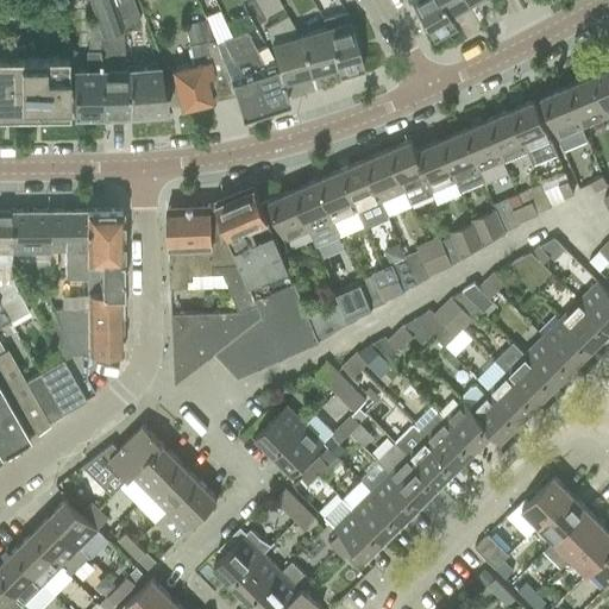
[(87,0),(99,31),(100,37),(121,29),(139,22),(131,0),(87,0)]
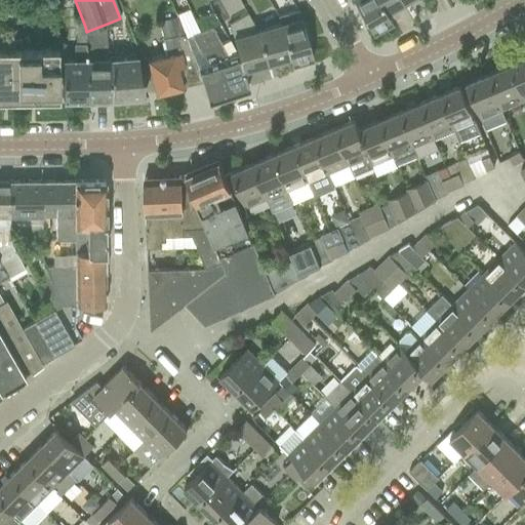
[(390,22),(376,0),(352,0),(354,3),(352,4),(357,12),(359,11),(371,33),(390,22)]
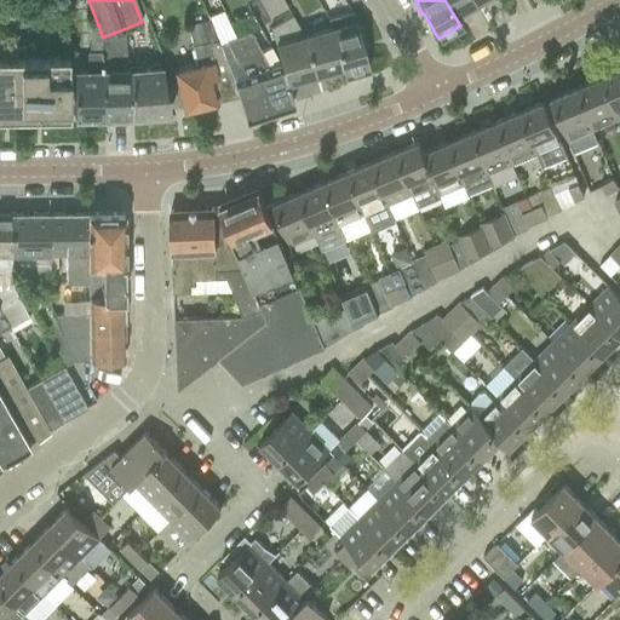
[(471,0),(445,0),(460,26),(461,26),(455,13),(474,3),(471,0)]
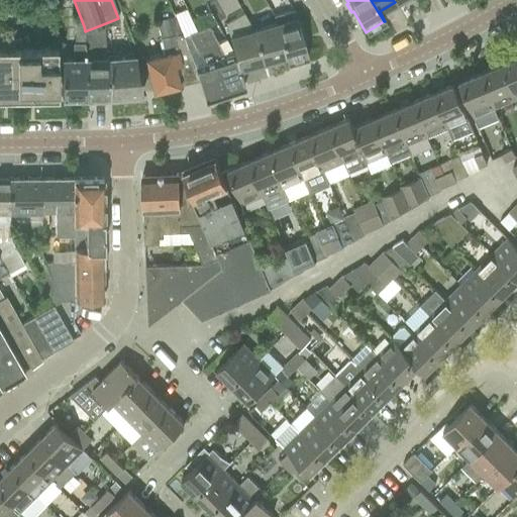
[(274,16),(273,16),(276,24),(284,56),(286,63),(289,62),(307,57),(301,35),(300,33),(302,32),(300,24),(297,25),(293,10),(293,11),(274,16)]
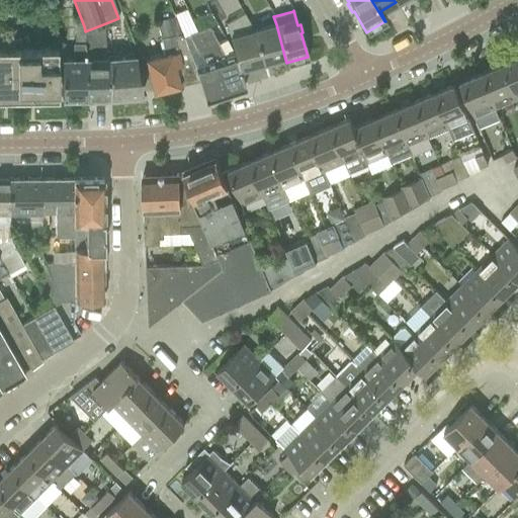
[(174,16),(169,18),(171,24),(176,45),(181,65),(175,66),(179,86),(199,81),(203,96),(204,100),(225,94),(213,60),(197,30),(188,33),(202,62),(193,65),(177,23),(174,16)]
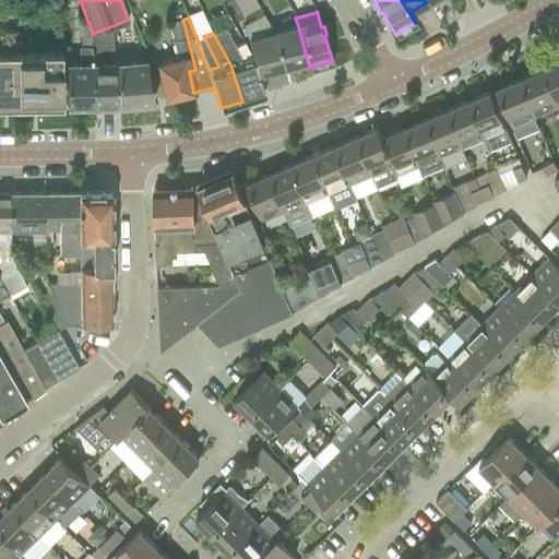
[(177,57),(156,62),(161,79),(166,99),(193,93),(189,71),(195,70),(193,64),(190,48),(185,26),(182,20),(168,23),(173,40),(177,57)]
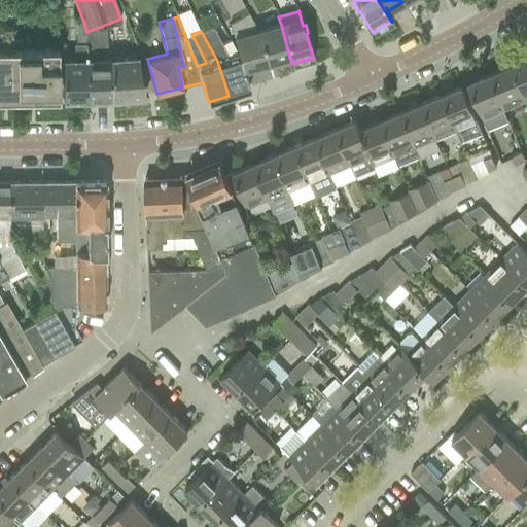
[(88,34),(85,44),(85,58),(105,58),(106,58),(105,25),(86,32),(88,33),(88,34)]
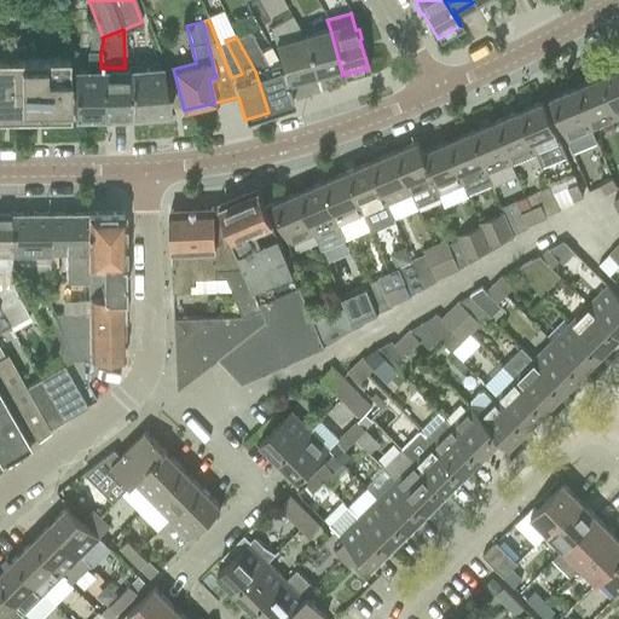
[(327,30),(302,36),(314,79),(325,75),(324,71),(335,69),(340,68),(340,67),(330,29),(329,29),(327,30)]
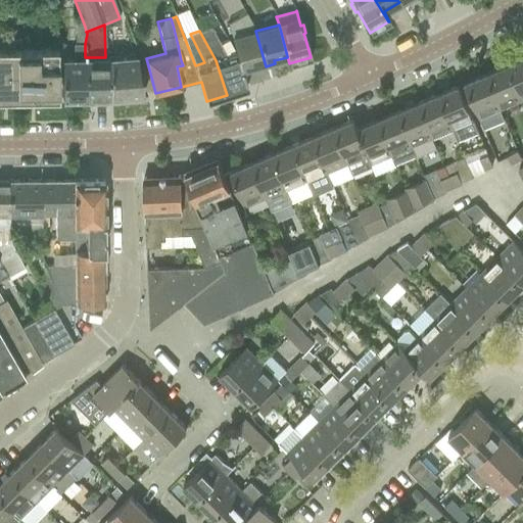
[(210,27),(199,31),(216,60),(227,95),(247,88),(241,69),(235,53),(228,40),(220,44),(210,27)]
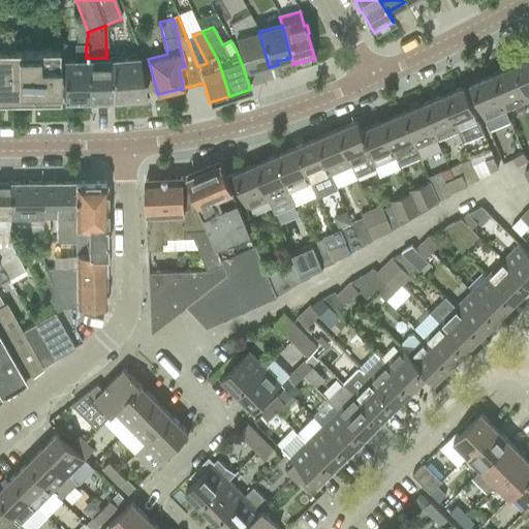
[(269,67),(258,31),(235,38),(244,70),(258,66),(259,69),(269,67)]
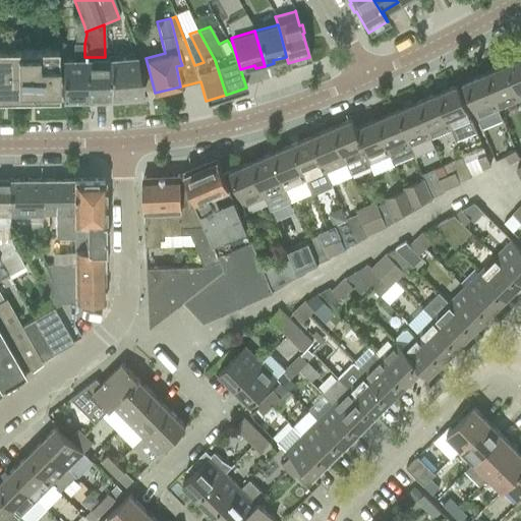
[(87,33),(77,33),(77,44),(84,44),(87,34),(87,33)]
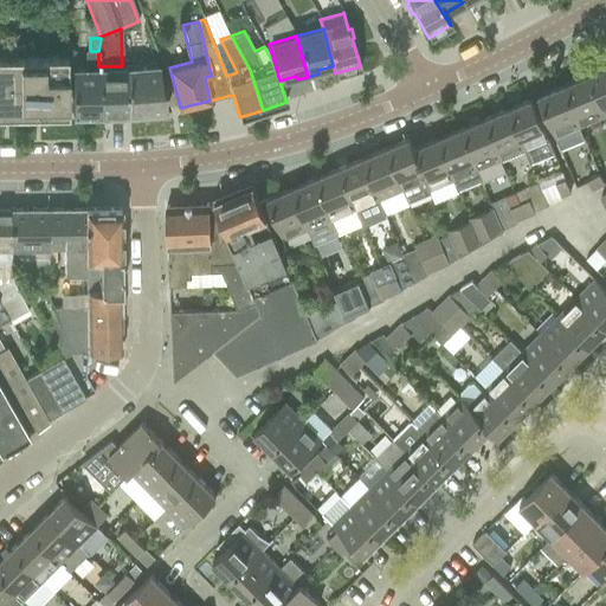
[(85,68),(70,68),(71,90),(71,102),(71,114),(95,114),(95,68),(98,66),(98,51),(90,51),(84,51),(85,68)]
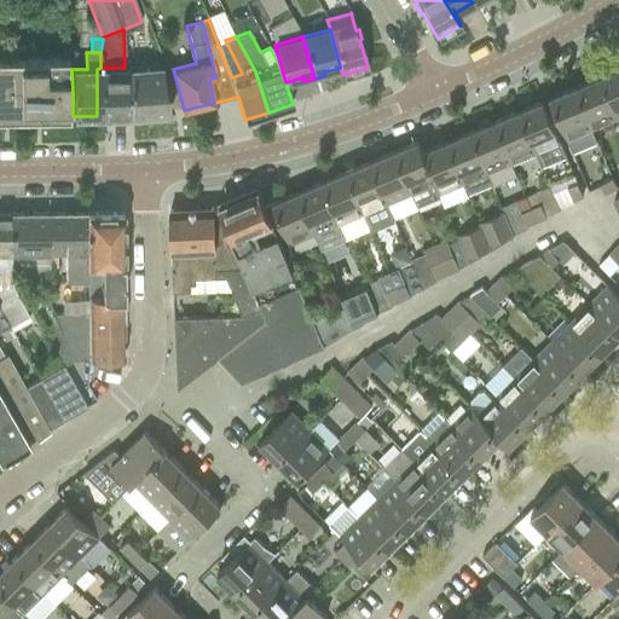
[(0,58),(0,117),(19,117),(32,117),(68,116),(68,92),(67,57),(0,58)]
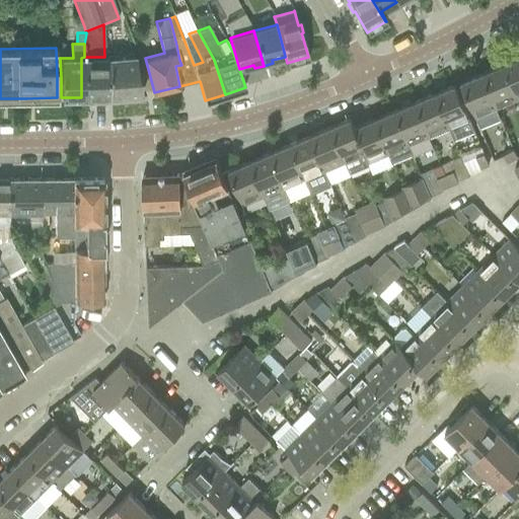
[(104,57),(103,57),(103,97),(112,96),(142,94),(141,75),(137,75),(135,55),(108,57),(104,57)]
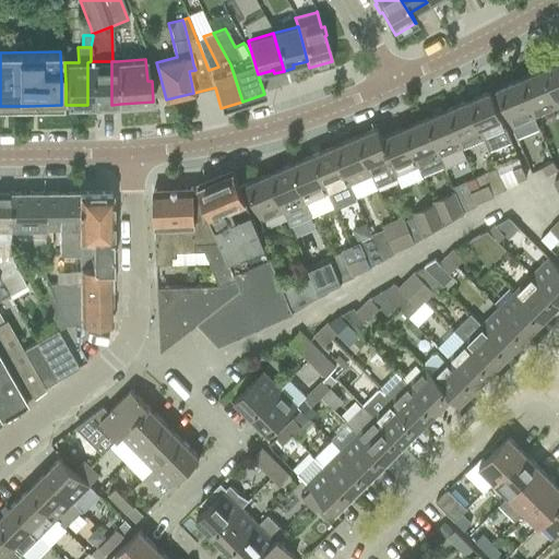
[(111,61),(87,62),(87,105),(111,104),(111,61)]
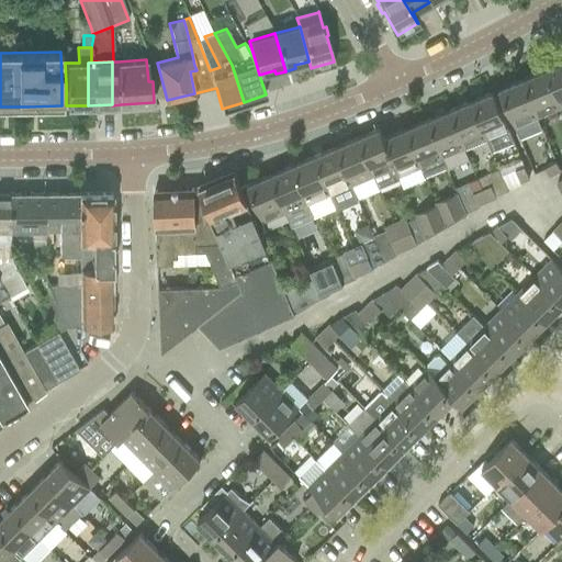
[(561,62),(542,70),(558,108),(561,105),(561,62)]
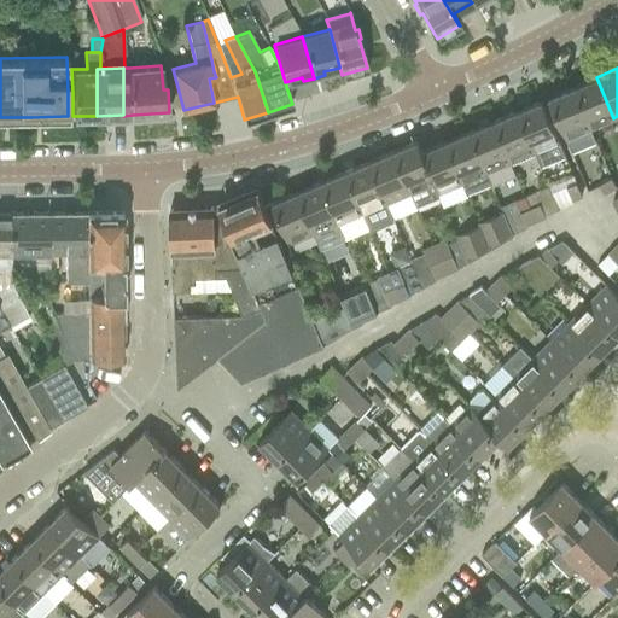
[(596,77),(572,88),(590,129),(613,118),(596,77)]
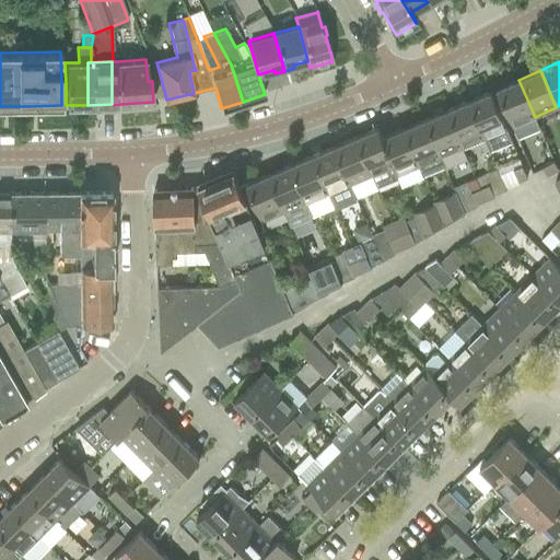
[(535,117),(518,80),(497,90),(517,138),(539,129),(535,117)]
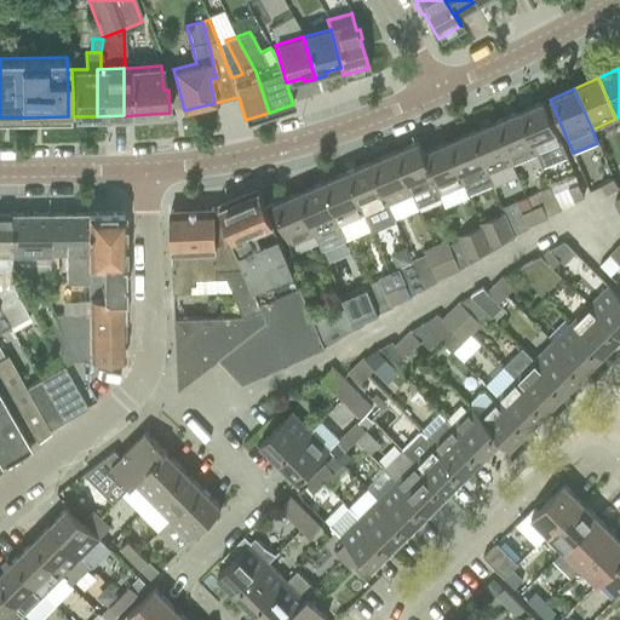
[(544,101),(518,112),(535,153),(541,166),(566,156),(547,112),(544,101)]
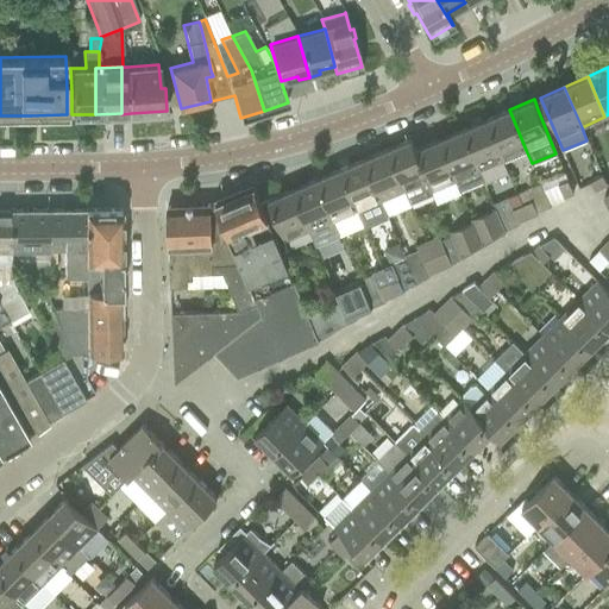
[(509,110),(485,120),(503,161),(526,150),(509,110)]
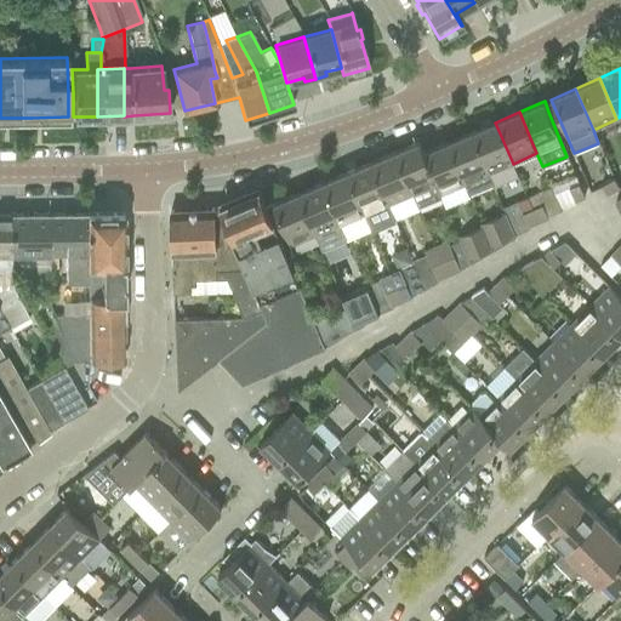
[(495,123),(471,132),(491,183),(494,189),(518,178),(512,164),(513,164),(495,123)]
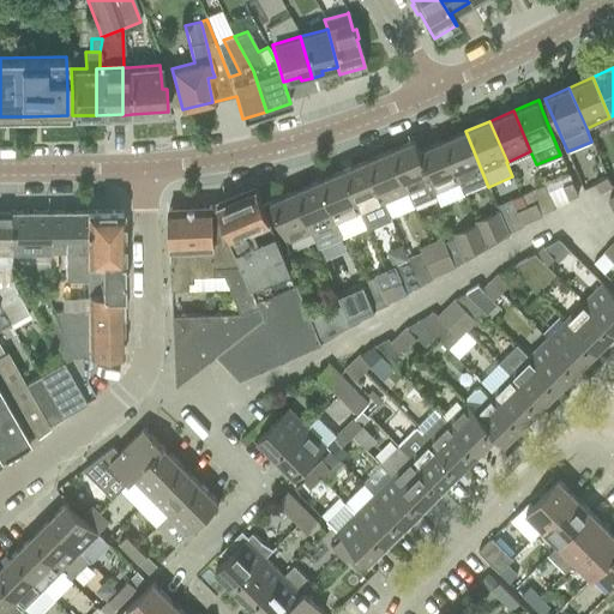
[(465,131),(441,140),(458,182),(463,192),(486,181),(465,131)]
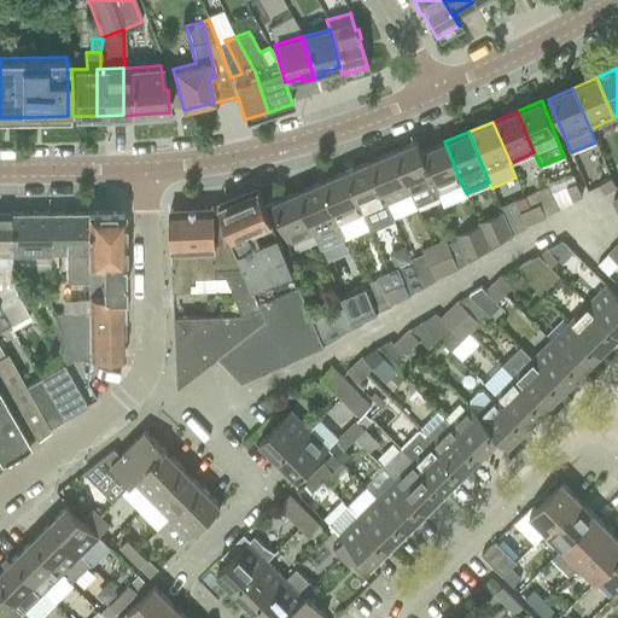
[(418,141),(392,151),(409,193),(415,207),(439,197),(438,193),(421,152),(418,141)]
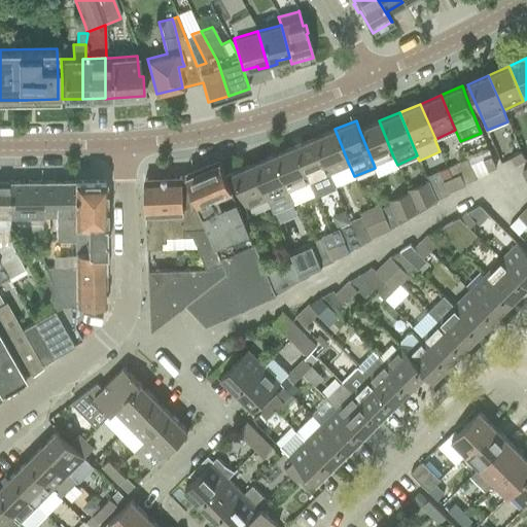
[(379,120),(359,130),(374,165),(393,156),(379,120)]
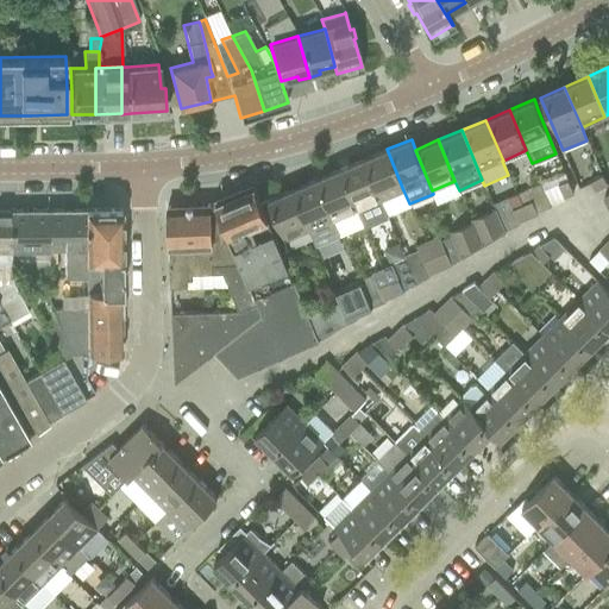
[(387,150),(363,159),(380,200),(403,190),(387,150)]
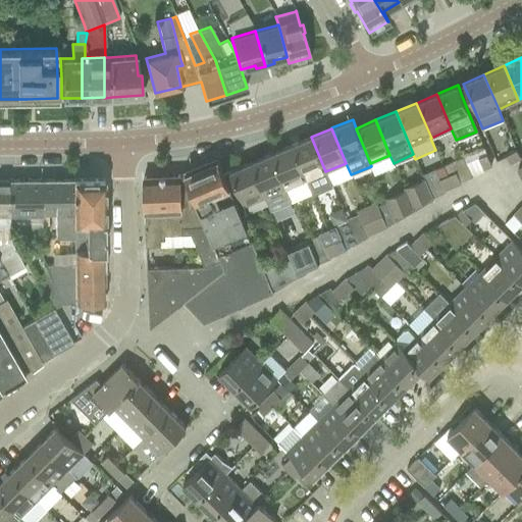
[(311,137),(291,146),(305,180),(310,192),(330,184),(325,171),(311,137)]
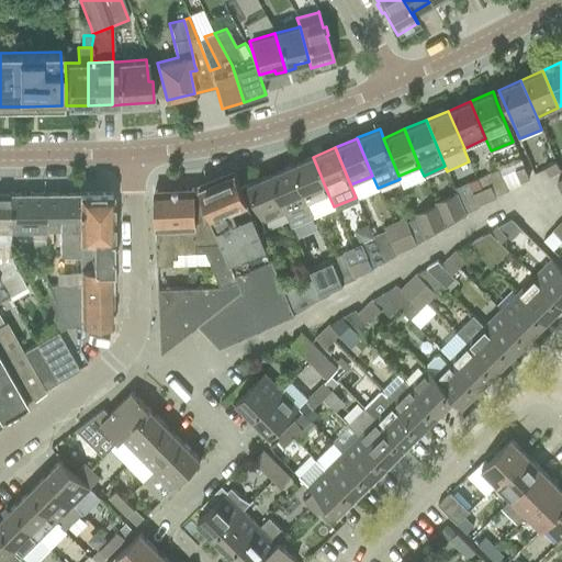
[(313,157),(291,166),(307,203),(328,194),(313,157)]
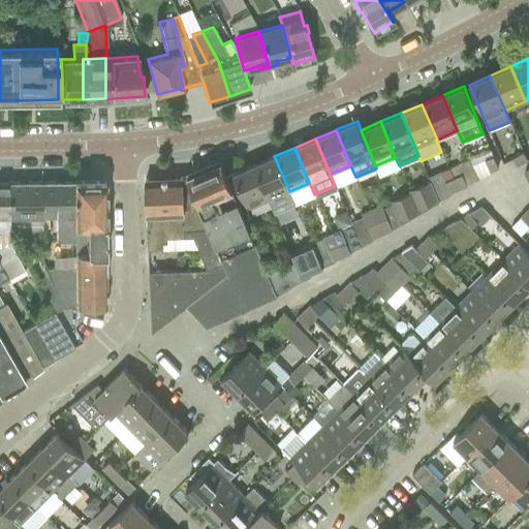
[(511,158),(517,166),(527,160),(522,151),(511,158)]
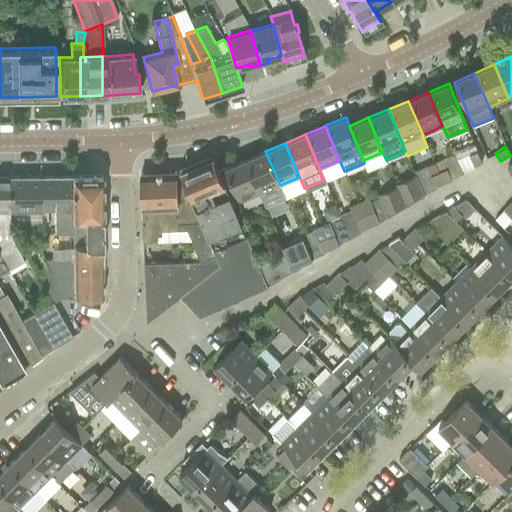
[(265,151),(245,160),(259,194),(280,185),(265,151)]
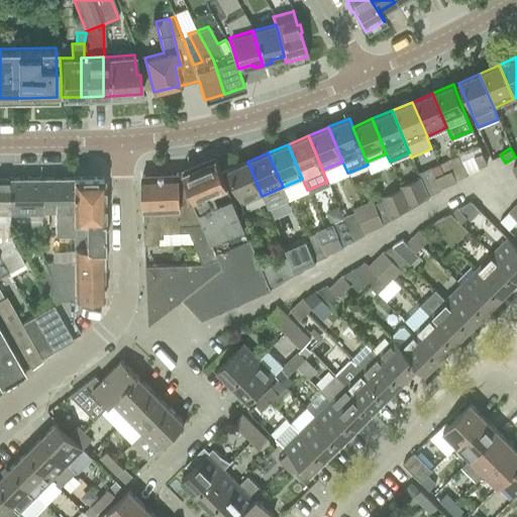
[(473,157),(478,168),(487,165),(482,152),(473,157)]
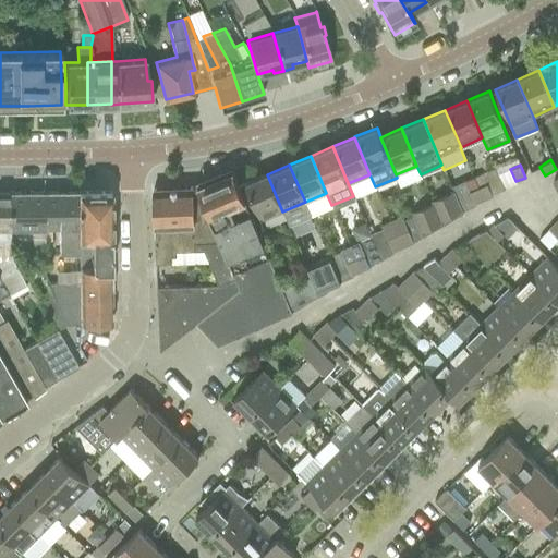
[(496,167),(473,177),(478,189),(483,199),(493,195),(492,194),(505,189),(496,167)]
